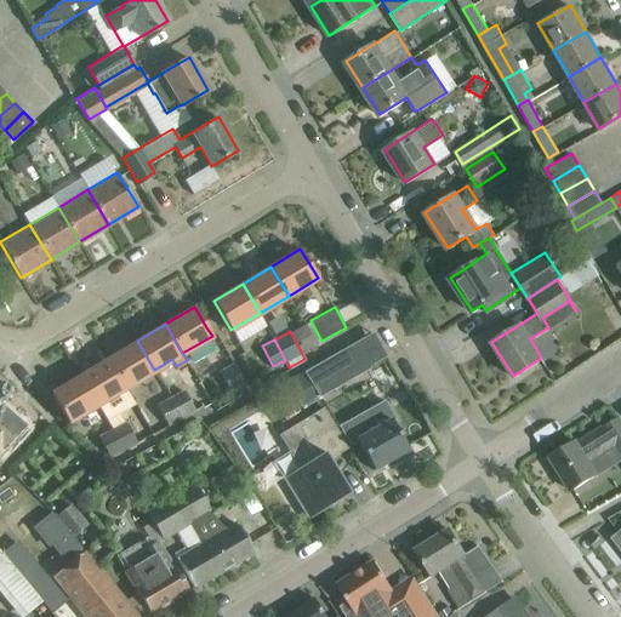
[(154,370),(137,341),(108,358),(126,387),(154,370)]
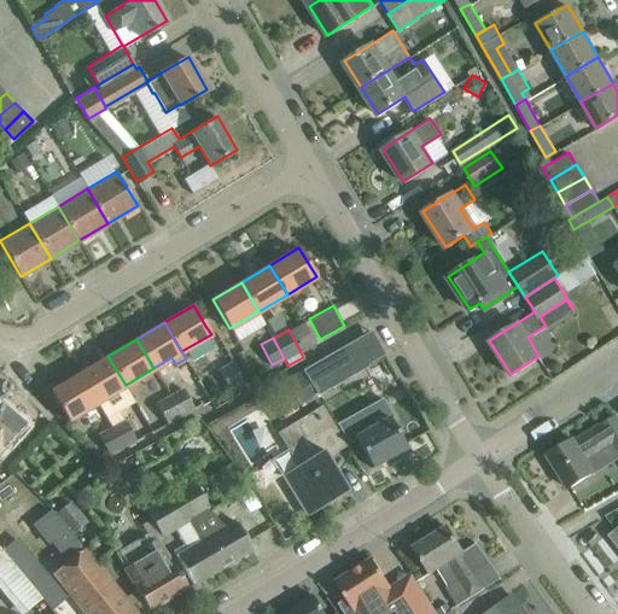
[(331,351),(302,368),(316,392),(361,367),(348,343),(331,351)]
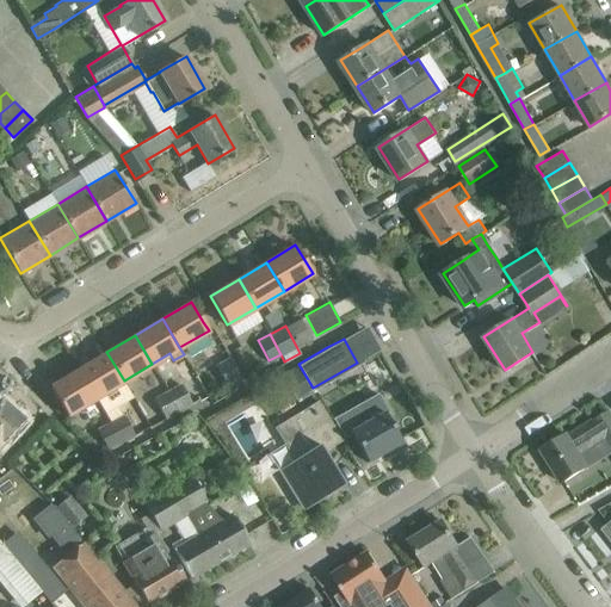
[(96,397),(124,381),(106,352),(79,369),(96,397)]
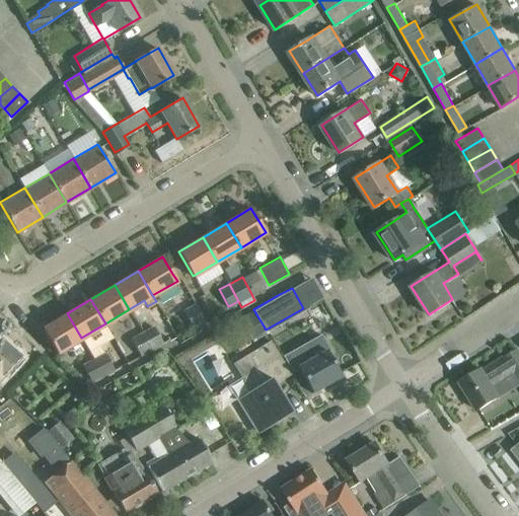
[(195,302),(182,308),(195,333),(208,325),(195,302)]
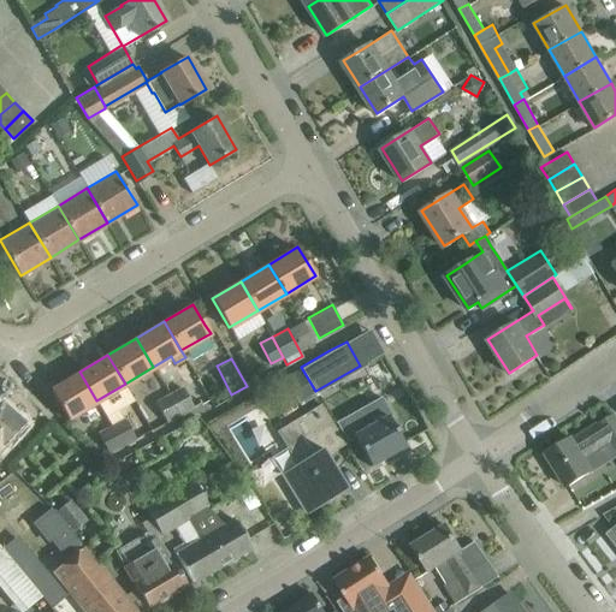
[(67,419),(96,400),(80,372),(51,390),(67,419)]
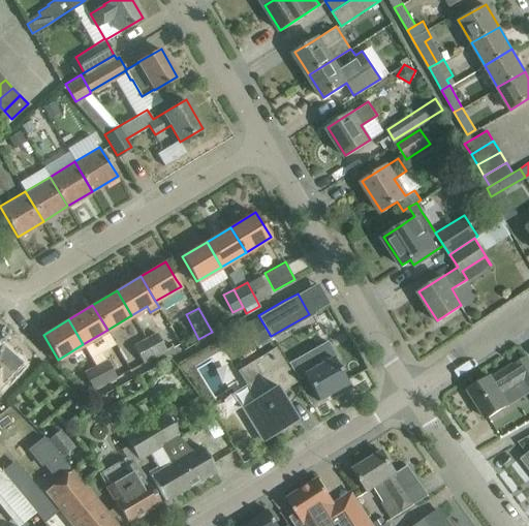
[(156,331),(145,337),(155,356),(166,349),(156,331)]
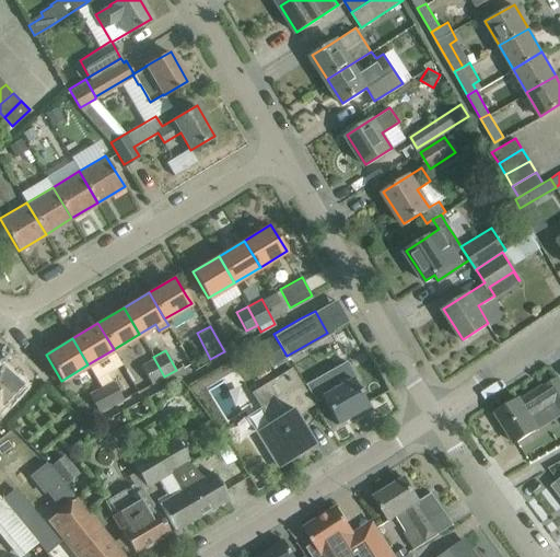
[(153,357),(140,363),(141,364),(151,382),(152,383),(164,376),(153,357)]
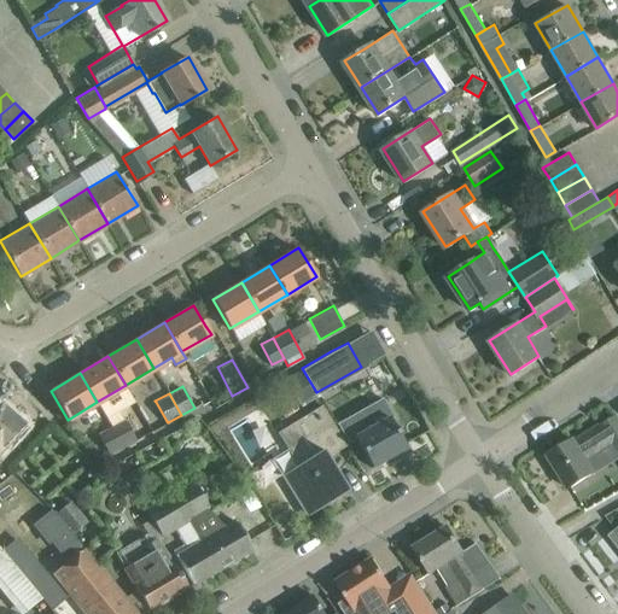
[(382,396),(336,422),(347,442),(355,437),(372,466),(406,446),(390,417),(394,415),(382,396)]
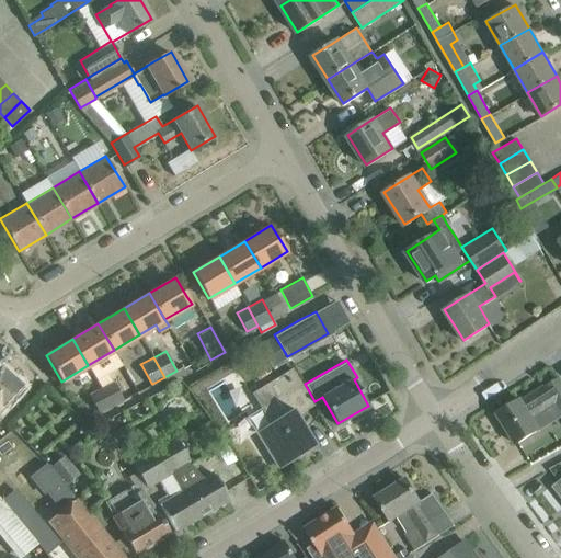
[(0,409),(3,406),(23,384),(1,365),(0,365),(0,409)]
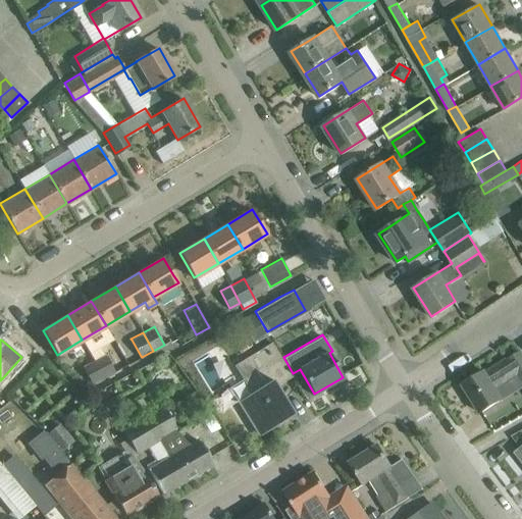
[(292,375),(271,342),(233,364),(251,393),(237,401),(258,435),(294,414),(276,385),(292,375)]
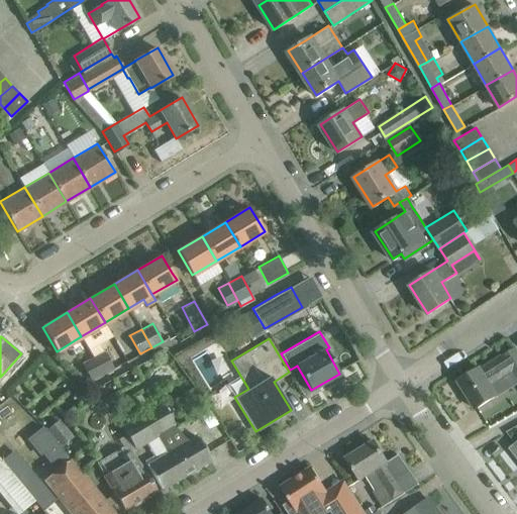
[(479,367),(457,380),(475,407),(492,397),(496,395),(495,394),(487,380),(500,372),(505,369),(508,367),(516,382),(516,350),(514,346),(497,356),(479,368),(479,367)]
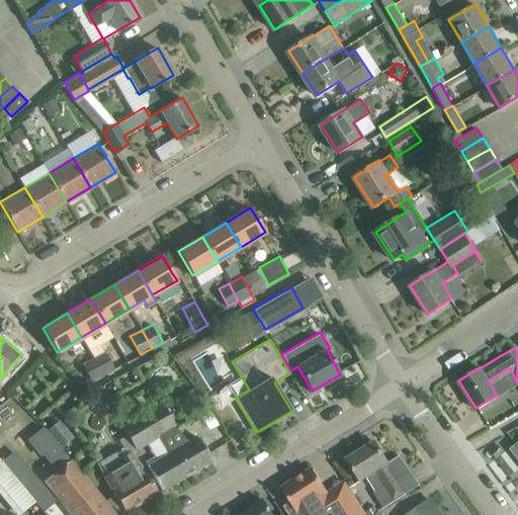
[(104,350),(93,356),(102,374),(114,368),(104,350)]
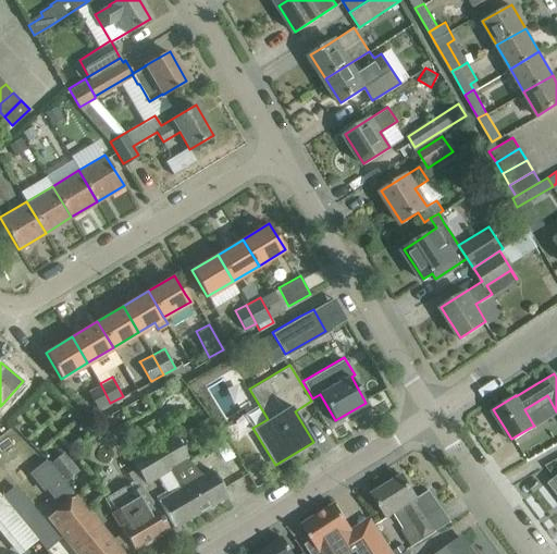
[(100,383),(87,390),(97,409),(110,403),(100,383)]
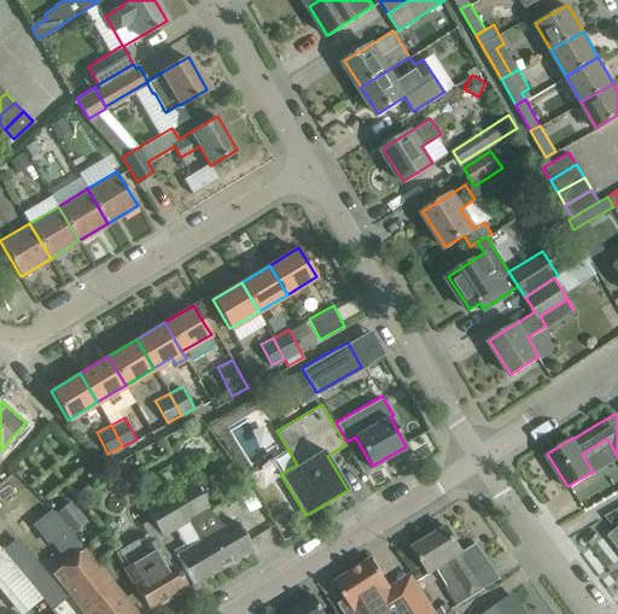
[(252,548),(240,527),(235,519),(219,530),(207,508),(210,507),(194,480),(172,493),(200,539),(203,539),(208,536),(215,549),(219,547),(228,562),(252,548)]
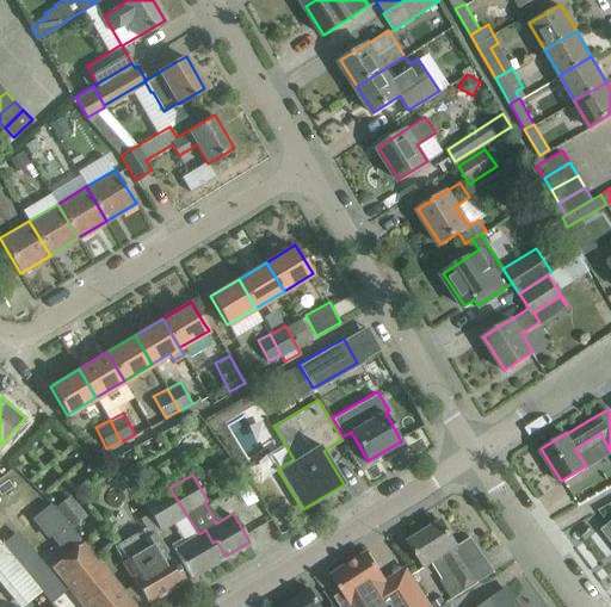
[(170,543),(173,549),(190,577),(226,556),(216,540),(213,543),(205,530),(201,533),(198,533),(170,488),(146,502),(161,530),(176,521),(181,536),(170,543)]
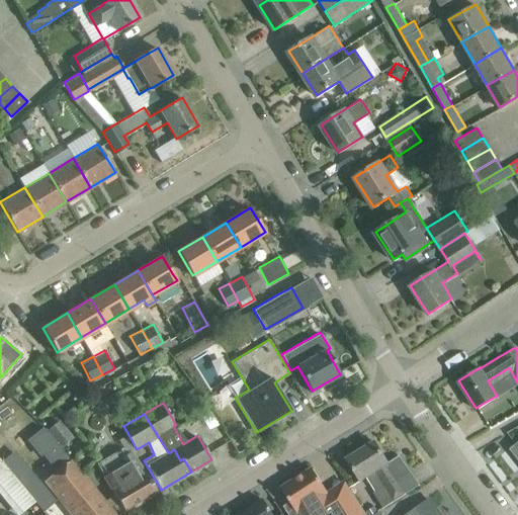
[(59,419),(47,429),(61,447),(74,436),(59,419)]
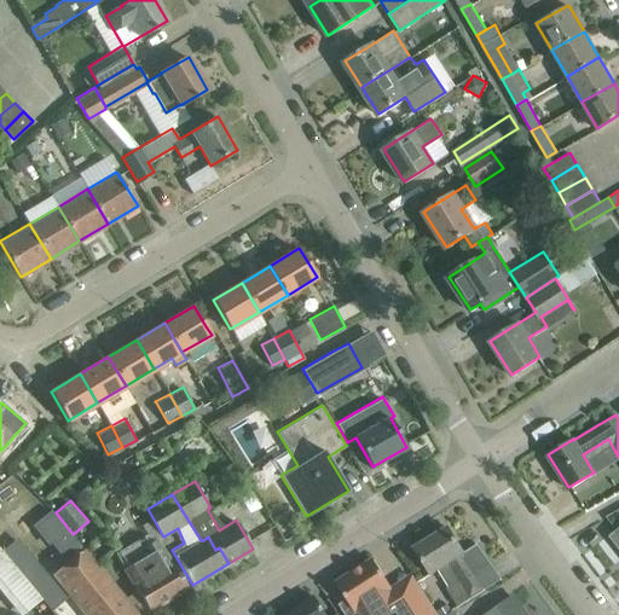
[(55,512),(35,528),(47,543),(50,540),(67,562),(52,573),(69,593),(86,614),(138,614),(125,598),(84,547),(55,512)]
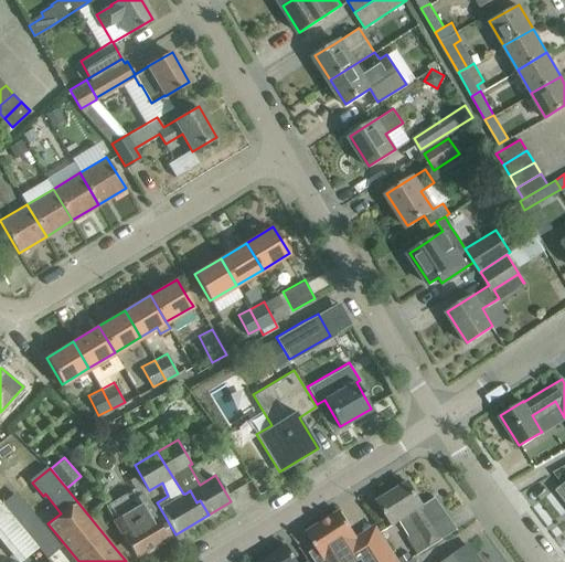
[(377,499),(388,518),(393,523),(408,513),(418,528),(406,536),(417,552),(441,537),(433,522),(445,515),(446,515),(447,515),(435,495),(434,496),(423,504),(408,480),(377,499)]
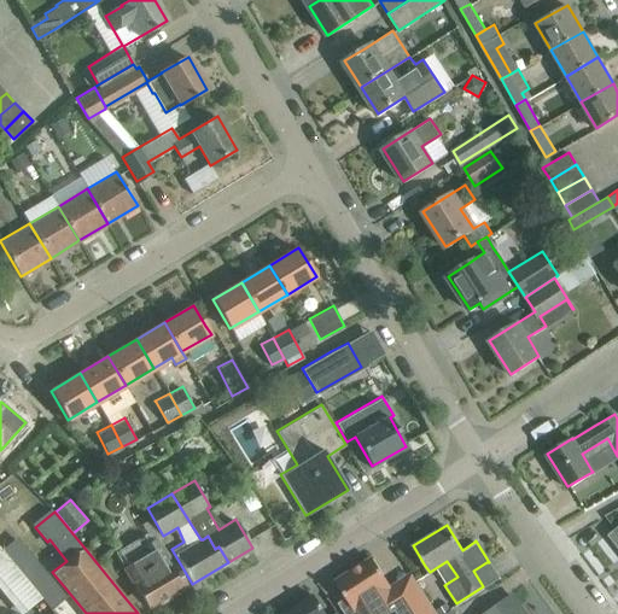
[(144,533),(114,551),(136,589),(149,609),(187,586),(173,561),(170,562),(152,539),(149,542),(144,533)]
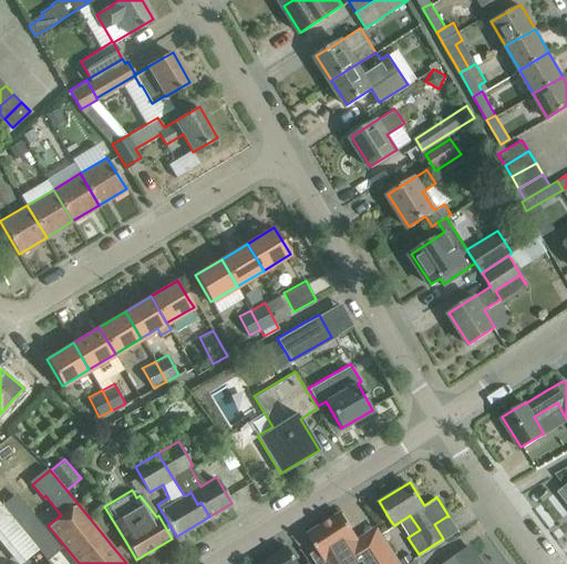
[(368,553),(341,511),(307,533),(319,551),(311,555),(317,563),(357,563),(359,563),(357,560),(368,553)]
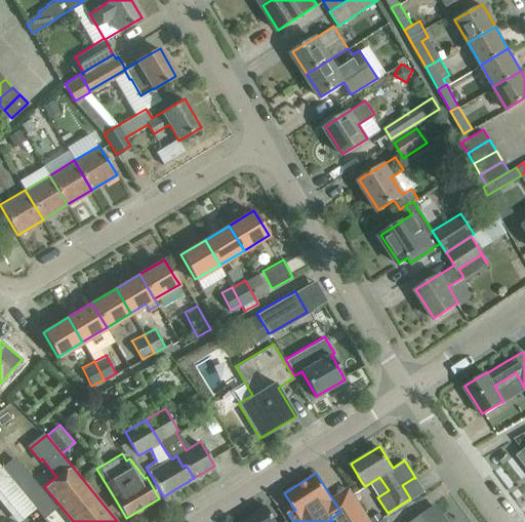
[(29,481),(18,489),(29,500),(39,492),(29,481)]
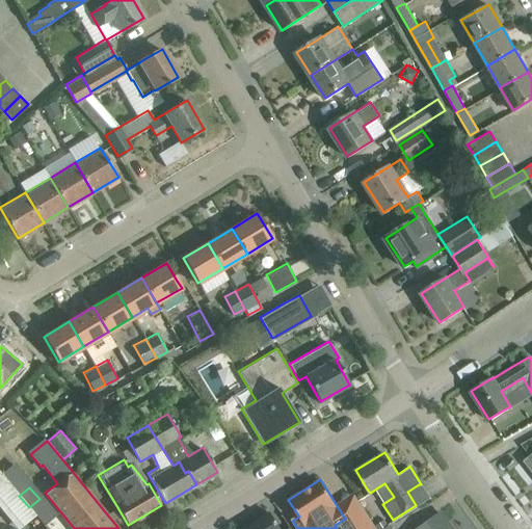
[(352,513),(349,516),(356,528),(377,528),(364,508),(363,507),(360,508),(361,510),(352,516),(352,513)]
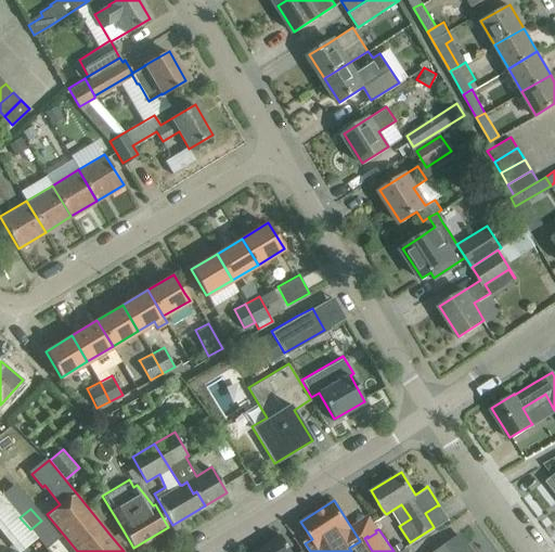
[(302,551),(302,550),(298,551),(293,551),(282,534),(252,551),(302,551)]
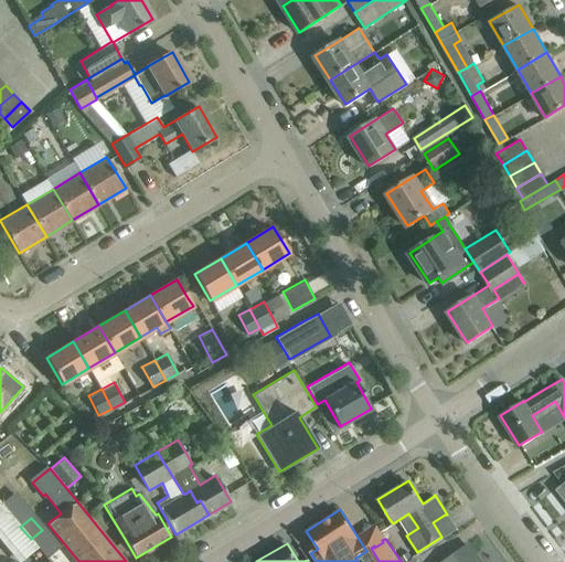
[(450,557),(441,561),(481,561),(468,543),(450,557)]
